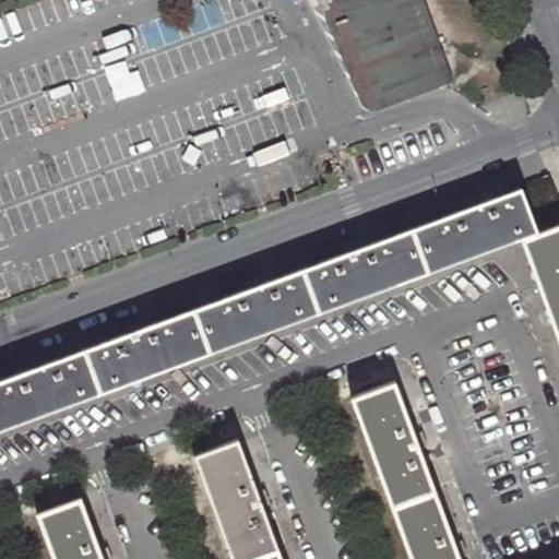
[(444,80),(418,0),(322,0),(363,95),(366,99),(372,103),(379,103),(444,80)]
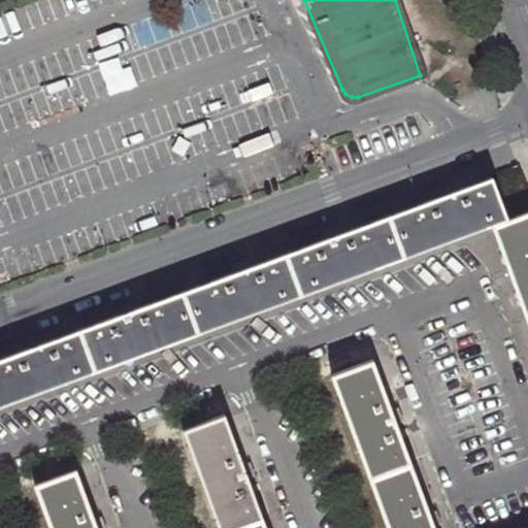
[(392,213),(406,253),(491,223),(507,217),(493,177),(435,198),(392,213)]
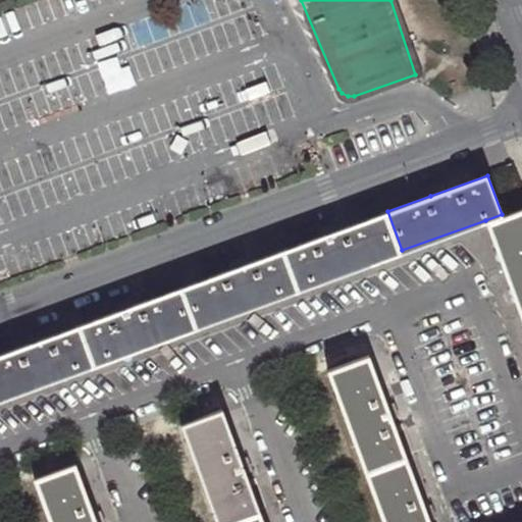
[(521,206),(502,214),(485,220),(521,319),(521,206)]
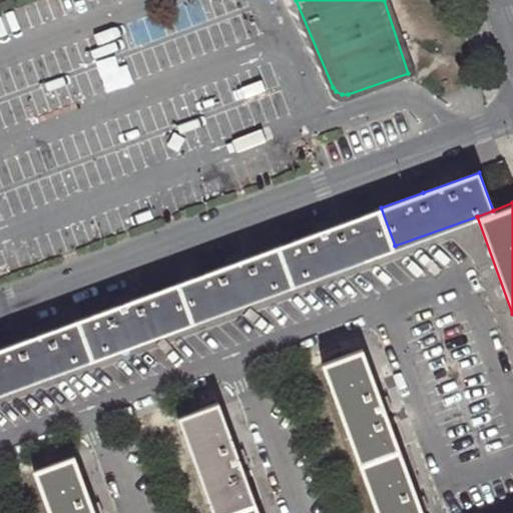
[(284,243),(298,282),(395,245),(381,207),(330,226),(284,243)]
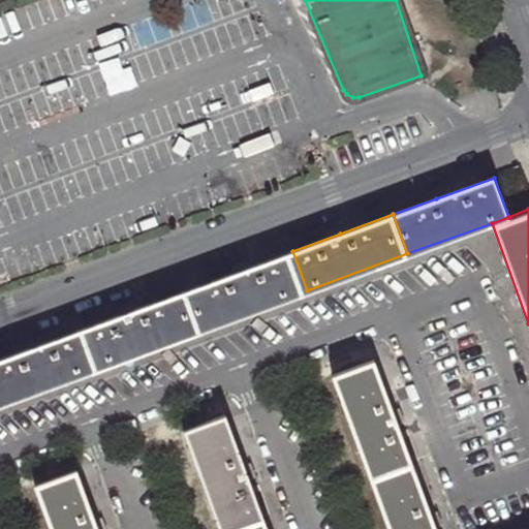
[(191,287),(206,327),(307,290),(292,251),(240,270),(191,287)]
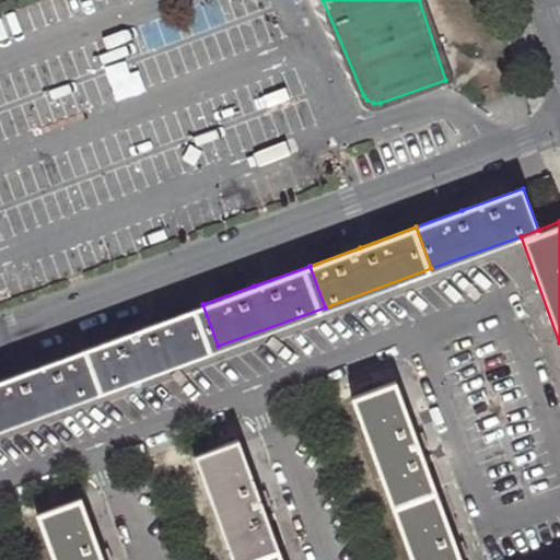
[(95,343),(111,385),(218,346),(202,304),(150,324),(95,343)]
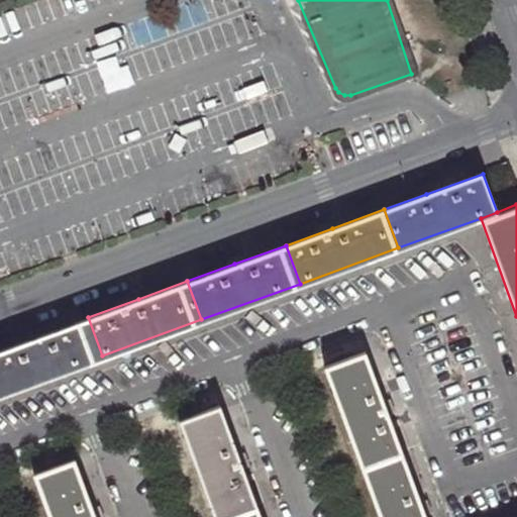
[(0,348),(0,380),(4,391),(102,355),(88,317),(43,333),(0,348)]
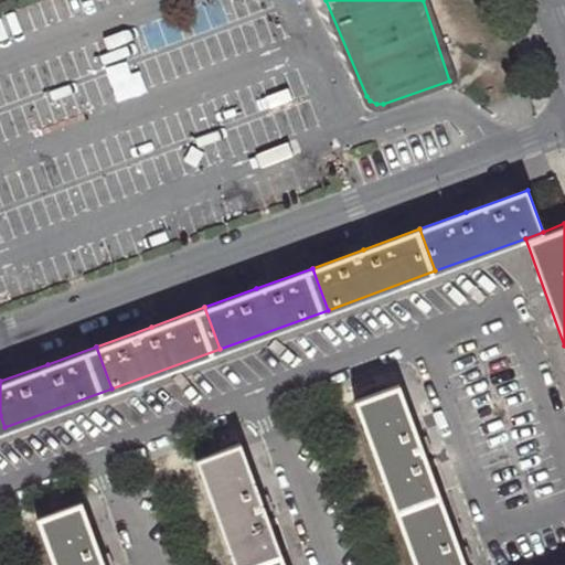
[(400,385),(356,401),(398,513),(441,498),(420,441),(400,385)]
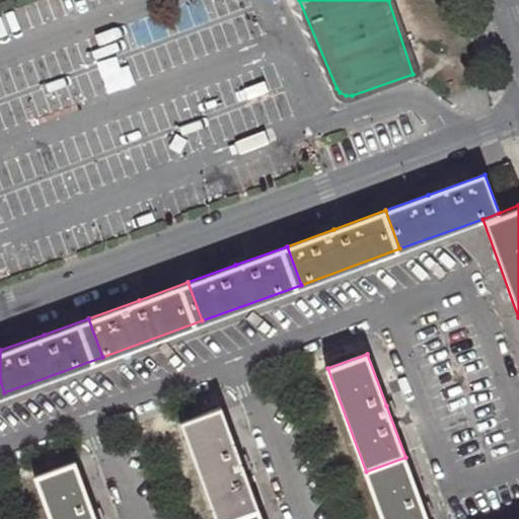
[(220,408),(181,422),(217,518),(235,518),(258,510),(239,459),(220,408)]
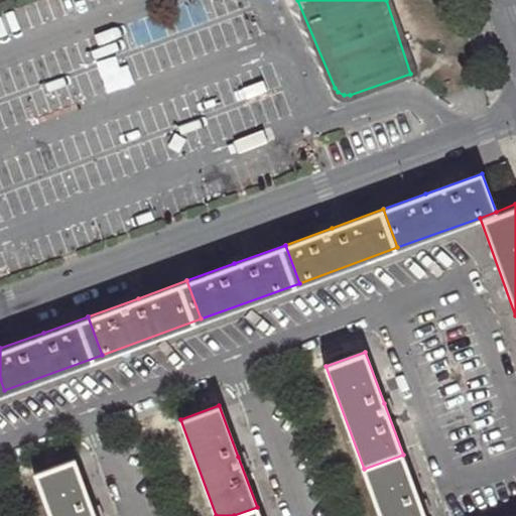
[(403,455),(364,469),(381,515),(425,515),(420,502),(403,455)]
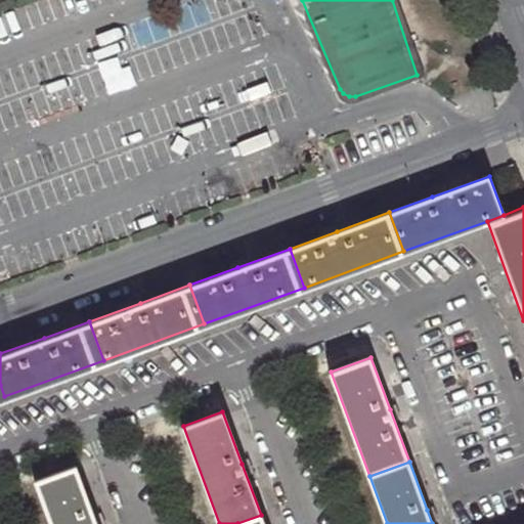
[(74,466),(35,480),(50,523),(95,523),(93,518),(74,466)]
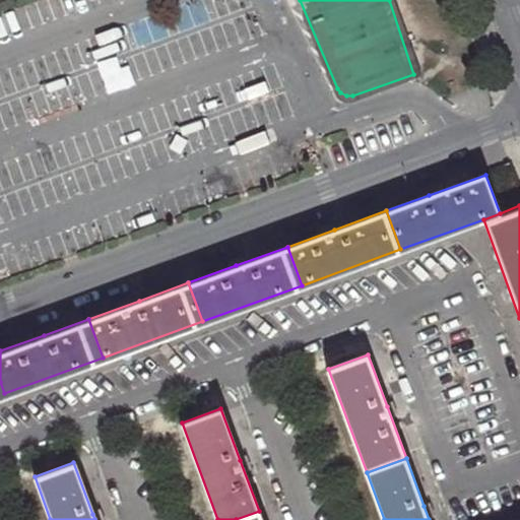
[(262,519),(259,511),(236,519),(262,519)]
